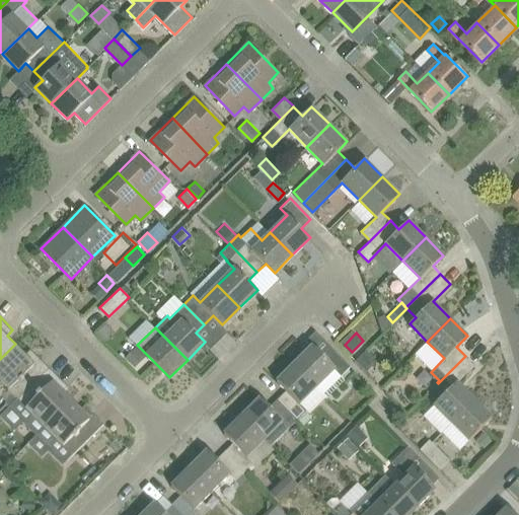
[(15,344),(0,359),(0,379),(17,397),(49,366),(30,348),(25,354),(15,344)]
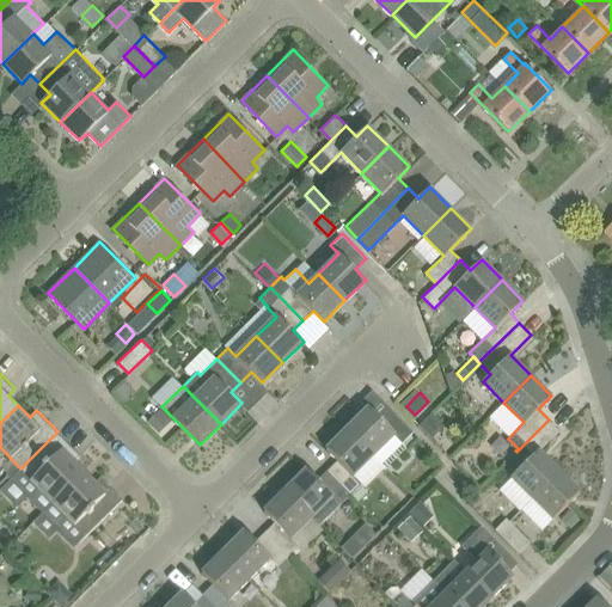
[(172,418),(160,406),(148,420),(159,431),(172,418)]
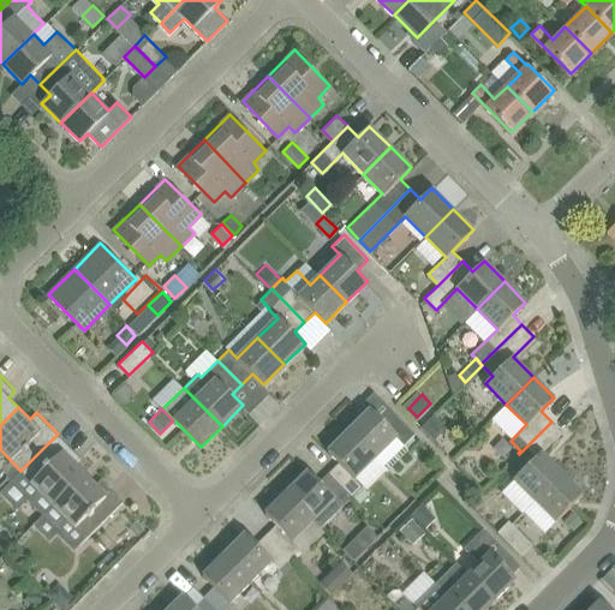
[(370,408),(350,429),(376,456),(396,436),(404,444),(416,432),(392,408),(381,419),(370,408)]
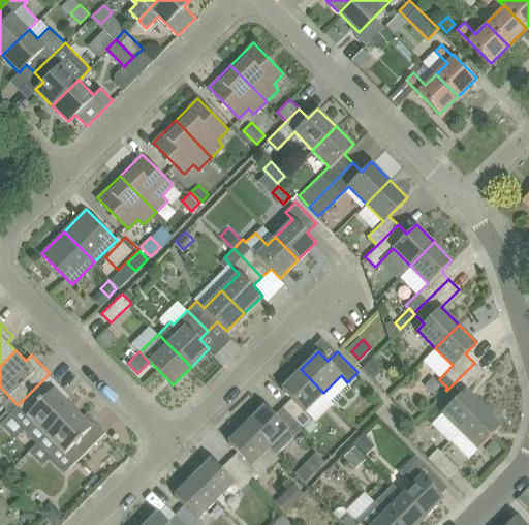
[(442,411),(460,430),(484,406),(466,389),(484,371),(474,363),(446,391),(440,397),(448,405),(442,411)]
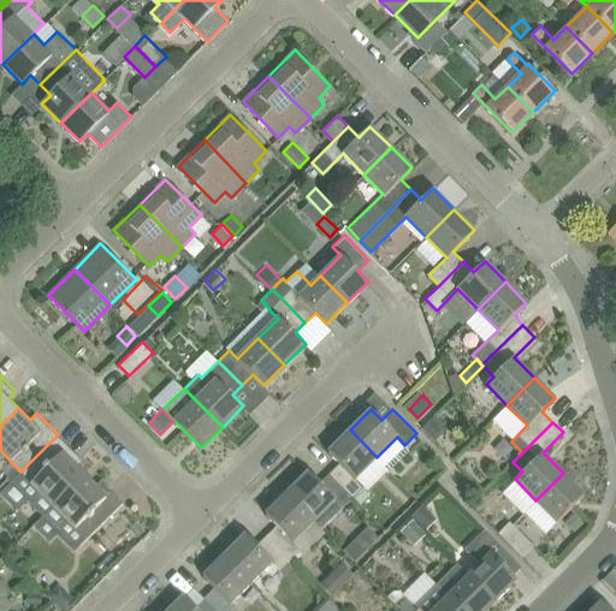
[(356,478),(377,457),(350,429),(329,451),(339,462),(330,472),(353,494),(354,496),(363,486),(356,478)]
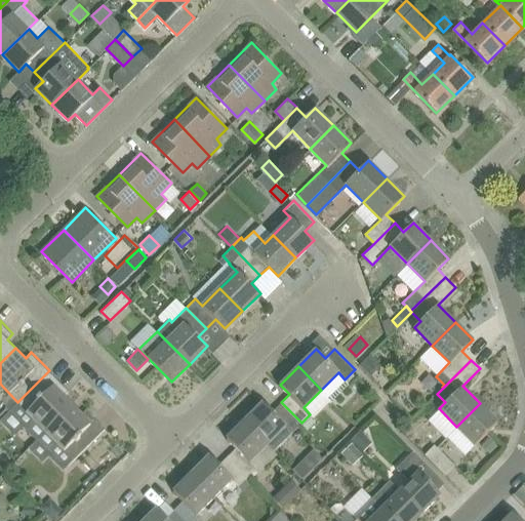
[(49,370),(17,402),(32,416),(23,425),(37,439),(46,430),(72,404),(63,395),(69,390),(49,370)]
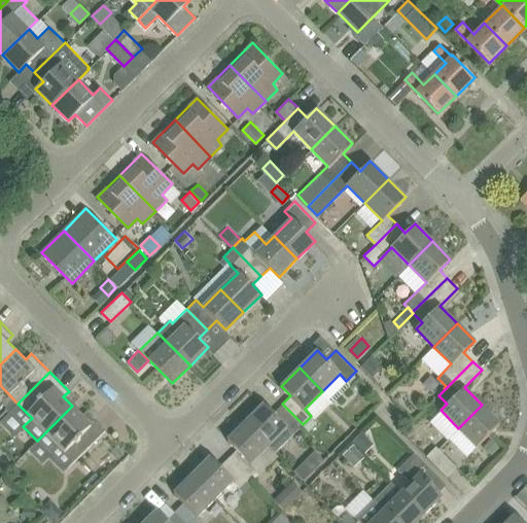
[(274,451),(291,433),(302,423),(282,404),(273,413),(264,403),(246,421),(268,446),(274,451)]
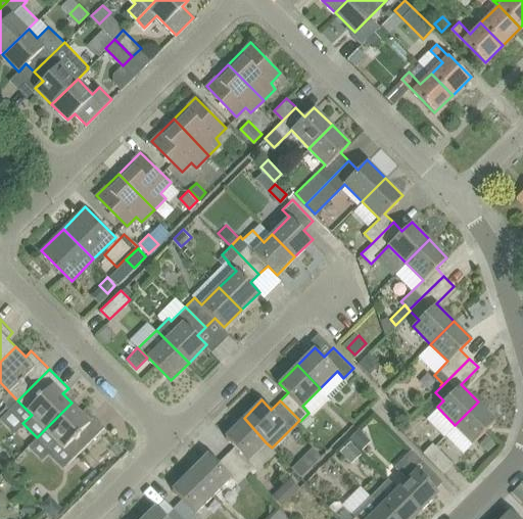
[(495,420),(478,402),(455,425),(473,442),(495,420)]
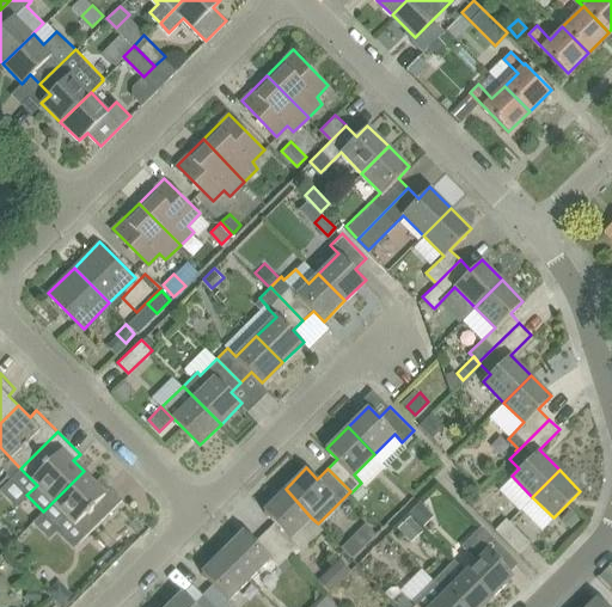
[(84,471),(54,501),(86,533),(123,497),(101,476),(95,482),(84,471)]
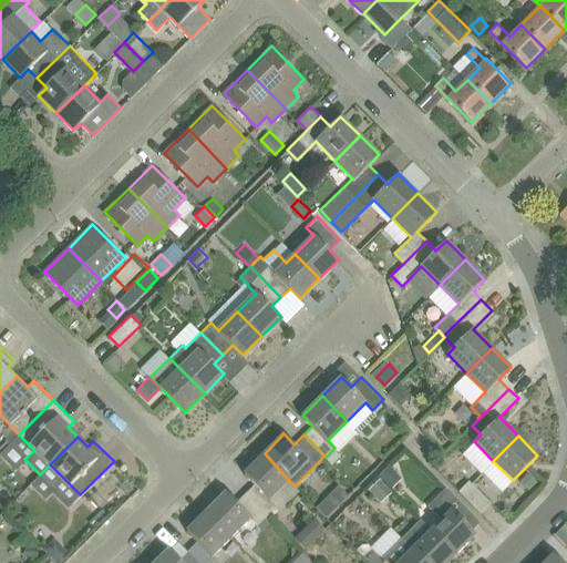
[(255,483),(246,492),(268,514),(277,505),(269,498),(288,480),(265,453),(245,472),(255,483)]
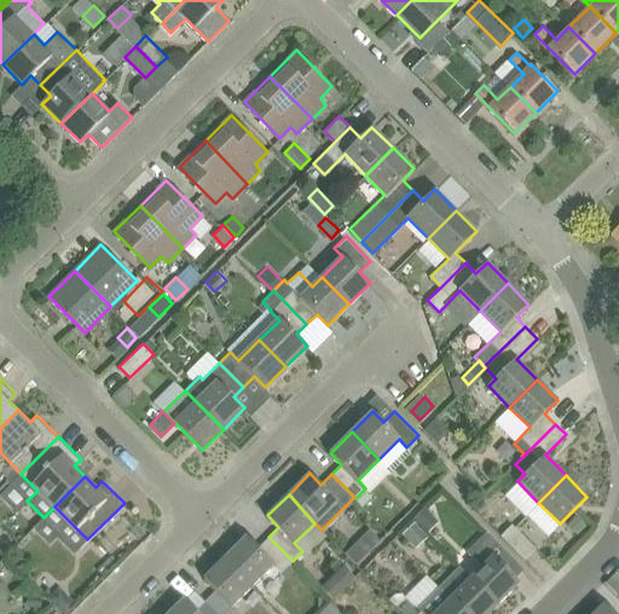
[(428,532),(439,520),(426,505),(414,516),(428,532)]
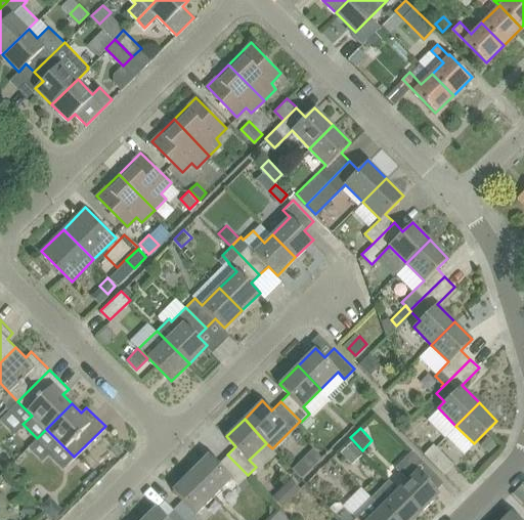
[(488,435),(481,442),(488,450),(495,442),(488,435)]
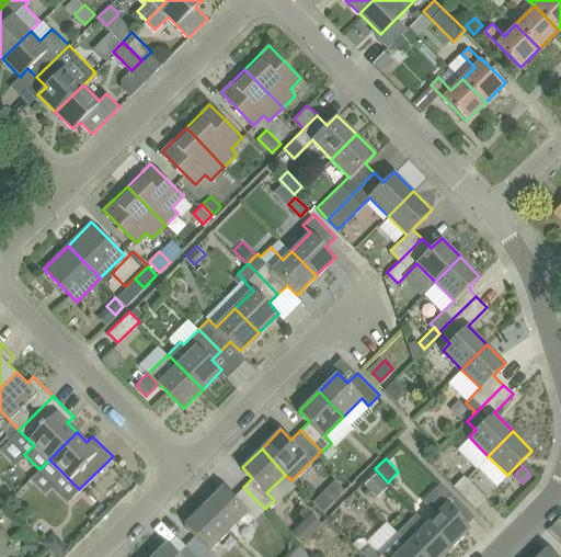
[(388,485),(376,473),(365,482),(377,495),(388,485)]
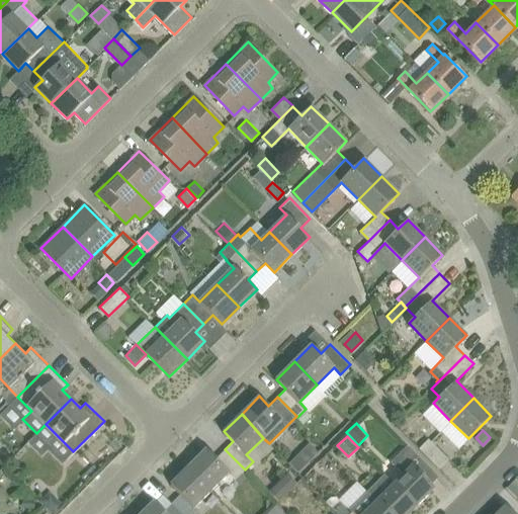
[(429,437),(419,447),(439,467),(449,457),(429,437)]
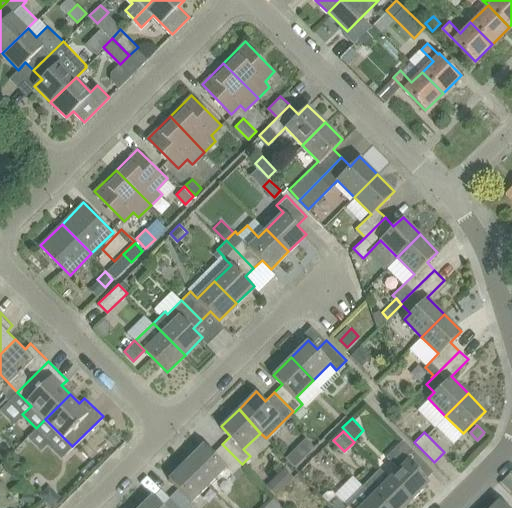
[(306,436),(300,442),(309,451),(315,445),(306,436)]
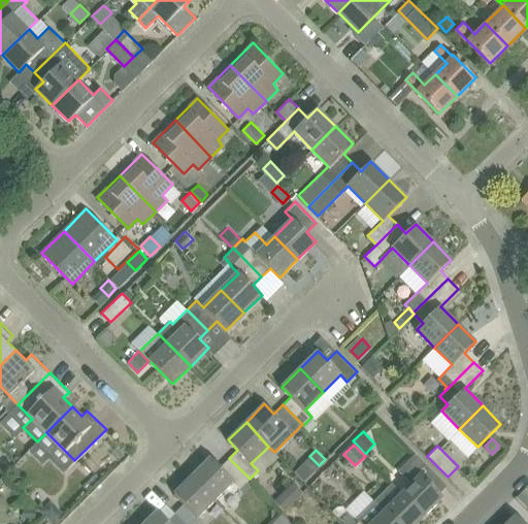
[(411,483),(401,493),(423,516),(442,496),(439,493),(448,485),(416,453),(399,469),(411,483)]
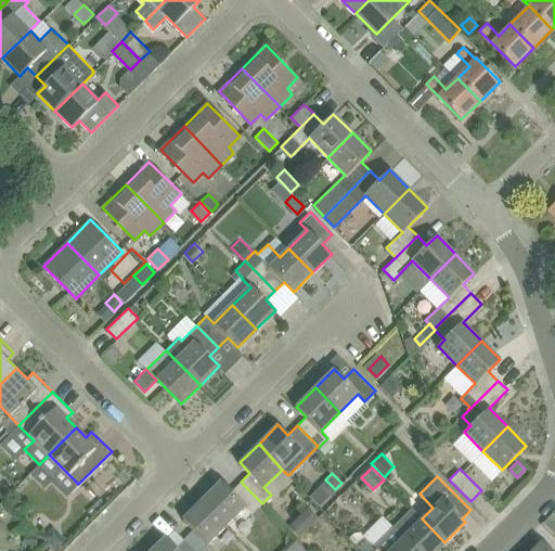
[(250,514),(262,503),(241,482),(231,490),(221,481),(203,500),(227,525),(244,508),(250,514)]
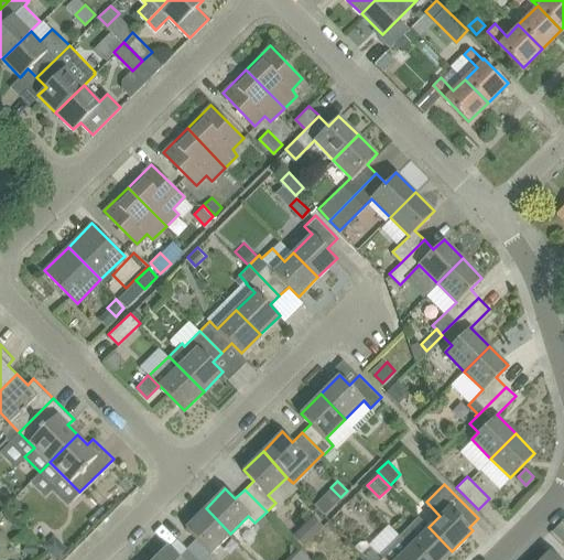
[(230,534),(206,508),(186,527),(196,537),(187,547),(199,559),(218,559),(212,552),(230,534)]
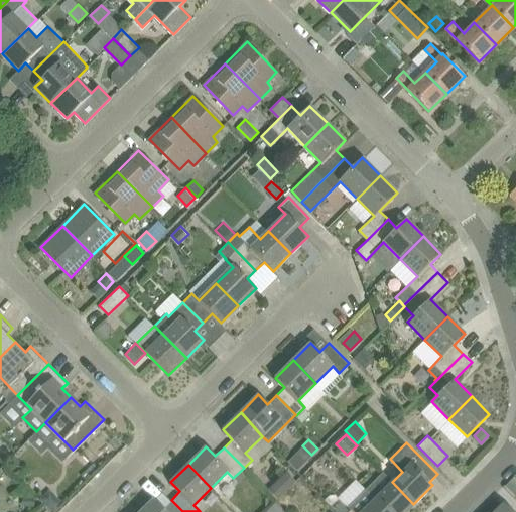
[(507,485),(515,493),(515,479),(514,478),(507,485)]
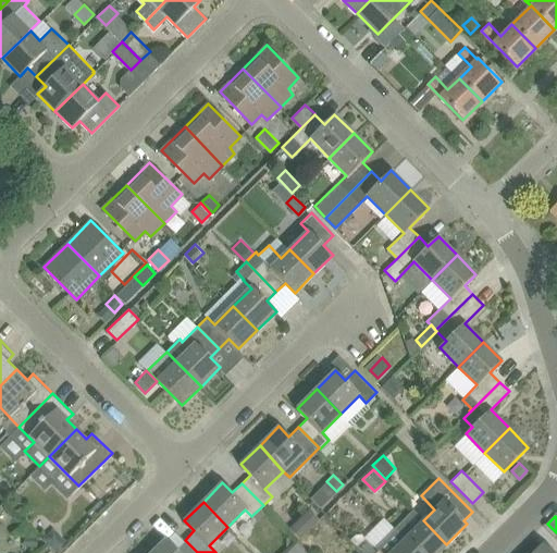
[(310,528),(300,517),(289,527),(300,538),(310,528)]
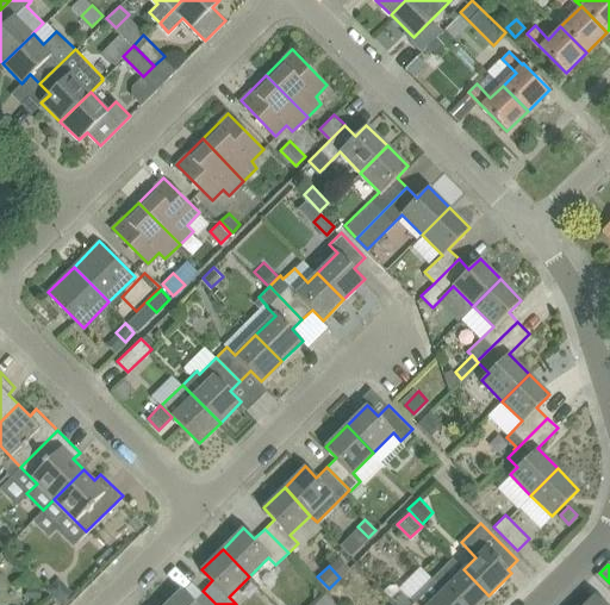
[(479,604),(489,596),(464,569),(443,588),(442,590),(456,604),(479,604)]
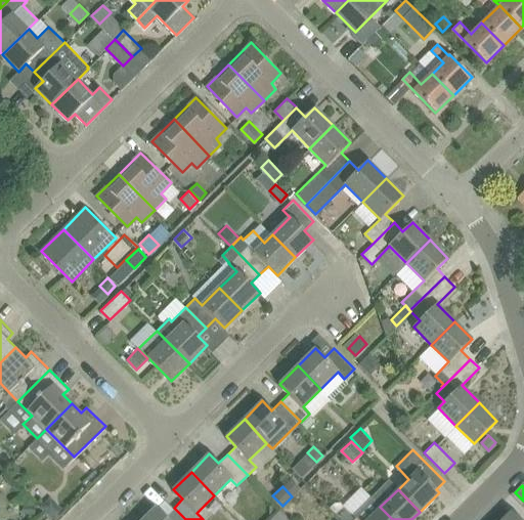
[(40,505),(42,507),(54,519),(56,519),(66,512),(49,495),(40,505)]
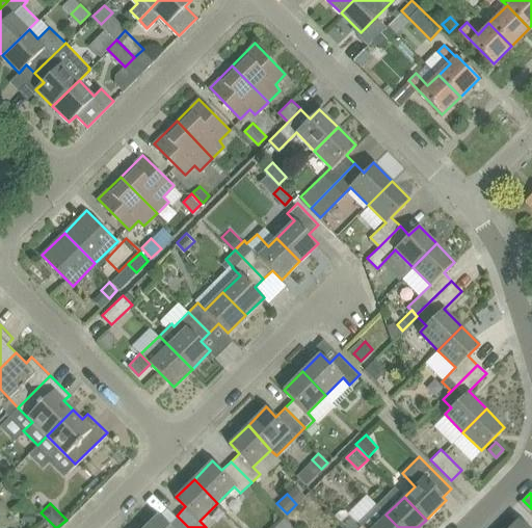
[(387,513),(377,504),(358,522),(362,525),(357,527),(398,527),(386,515),(387,513)]
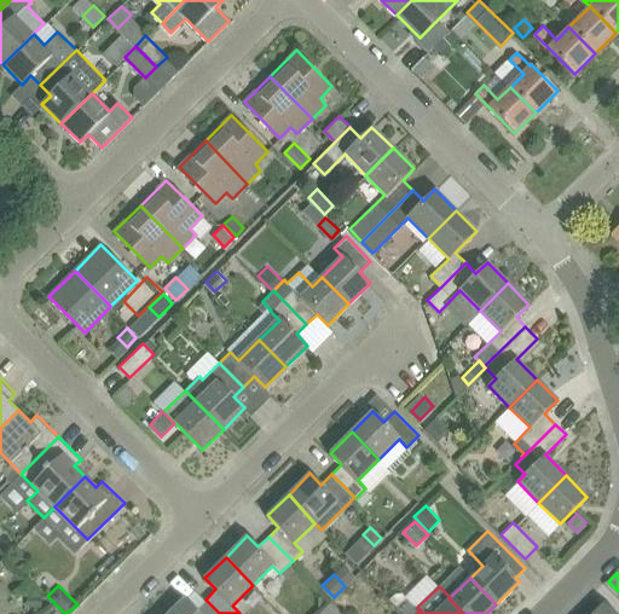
[(27,606),(41,606),(41,596),(27,595),(27,606)]
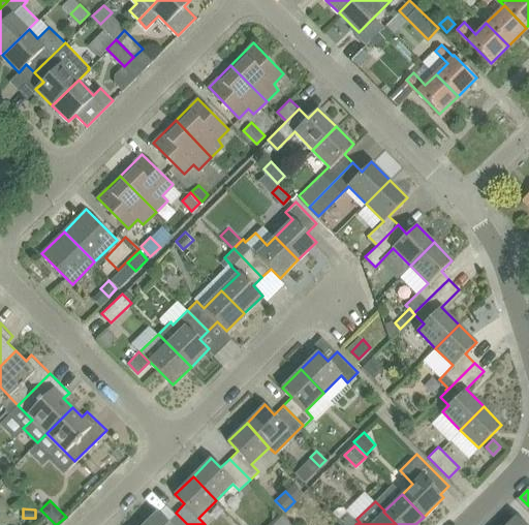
[(187,524),(176,513),(166,521),(157,512),(144,524),(187,524)]
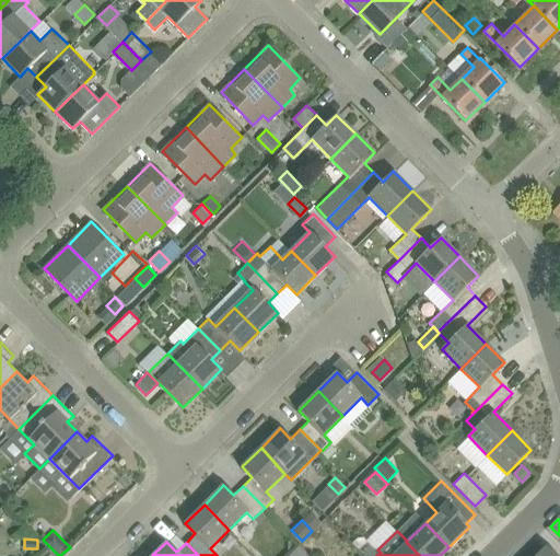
[(300,543),(290,553),(293,555),(311,555),(312,555),(300,543)]
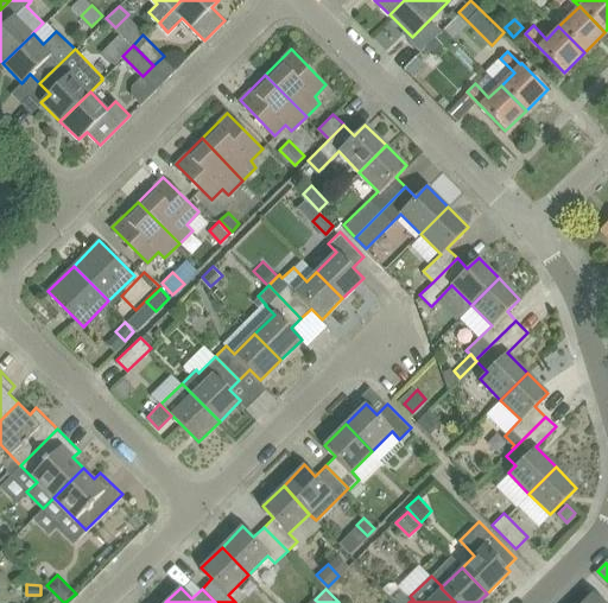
[(401,589),(394,597),(400,602),(407,602),(412,600),(401,589)]
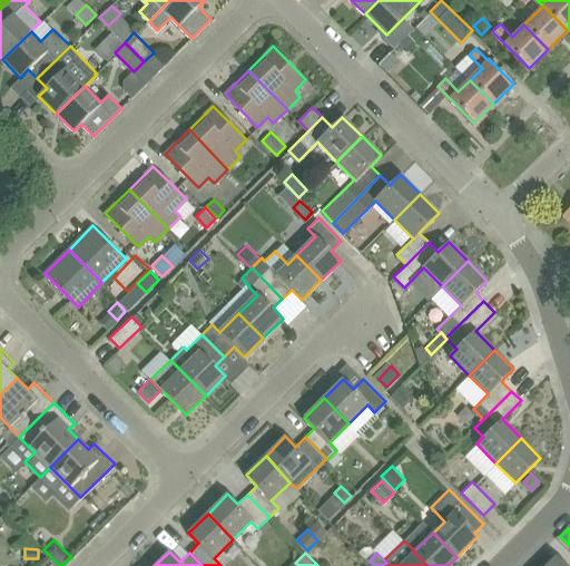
[(566,565),(557,556),(546,565),(542,565),(540,565),(566,565)]
